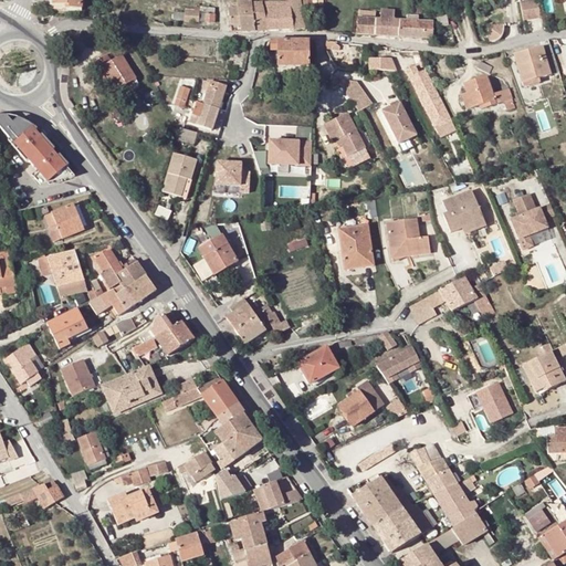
[(81,0),(53,0),(53,4),(70,6),(70,9),(81,9),(81,0)]
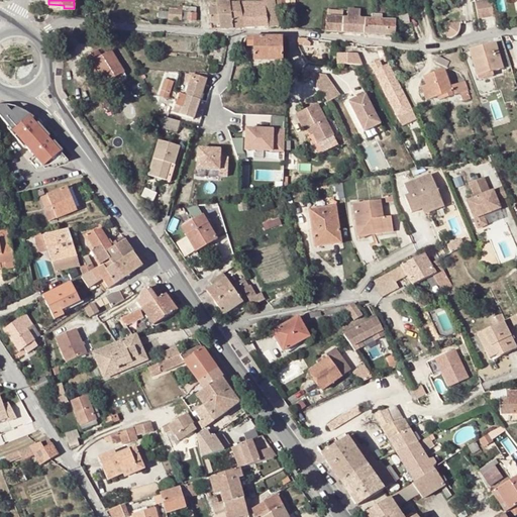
[(240,2),(242,12),(253,12),(266,12),(268,26),(279,25),(275,0),(264,0),(264,2),(240,2)]
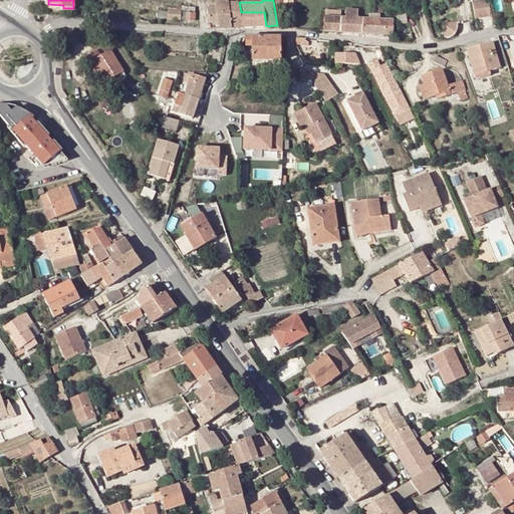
[(476,18),(492,15),(488,0),(475,3),(476,18)]
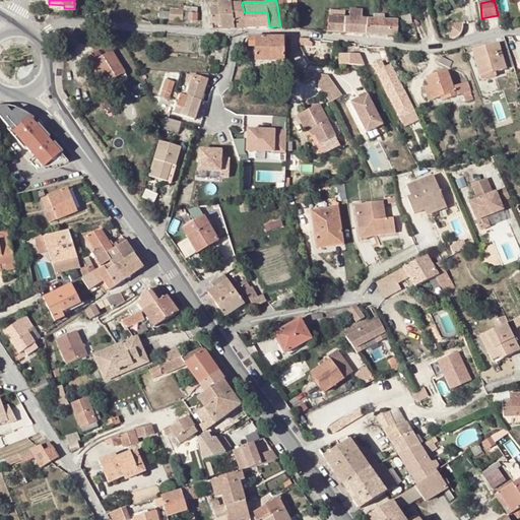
[(212,23),(221,23),(220,13),(225,12),(225,2),(212,2),(213,8),(210,8),(212,23)]
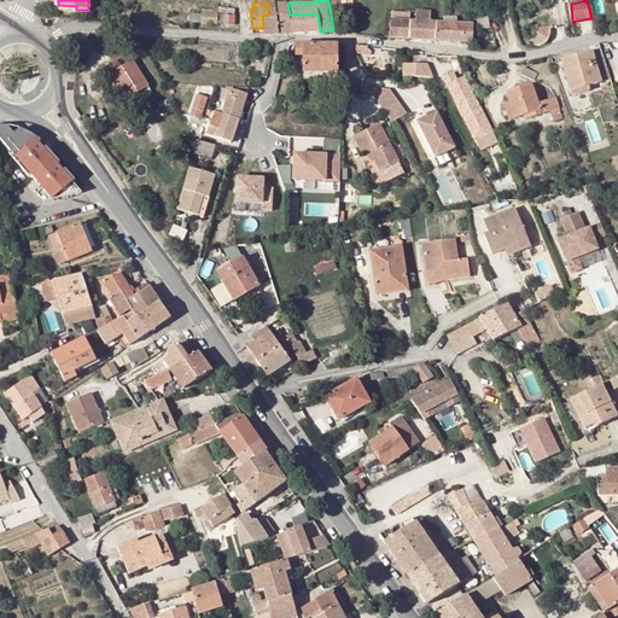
[(262,16),(263,28),(263,30),(263,34),(279,34),(275,3),(268,3),(268,15),(262,16)]
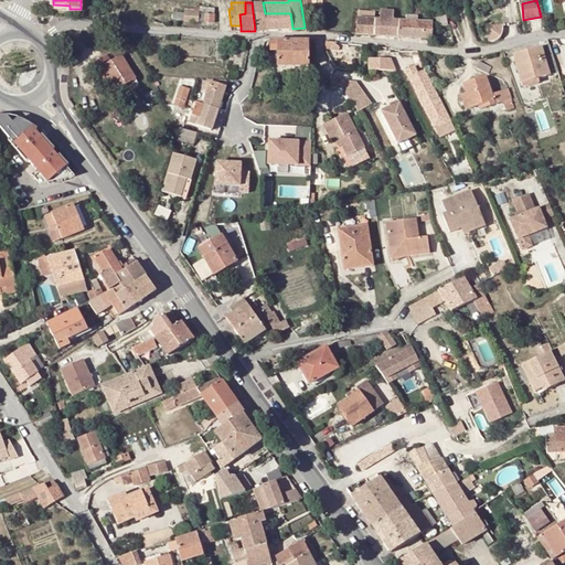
[(266,30),(265,13),(263,2),(252,2),(255,31),(266,30)]
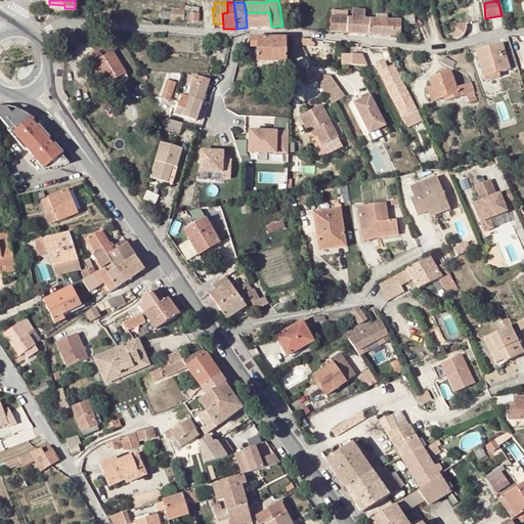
[(180,13),(171,12),(171,19),(199,22),(200,7),(180,6),(180,13)]
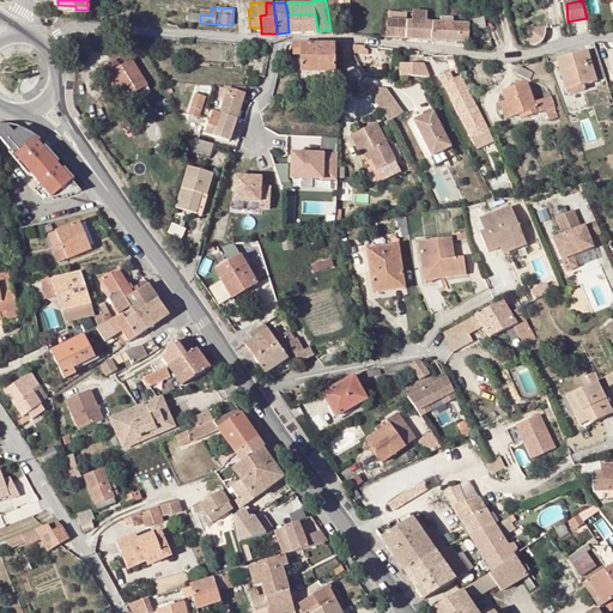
[(413,11),(413,18),(413,22),(420,22),(419,40),(434,40),(435,23),(428,22),(428,12),(413,11)]
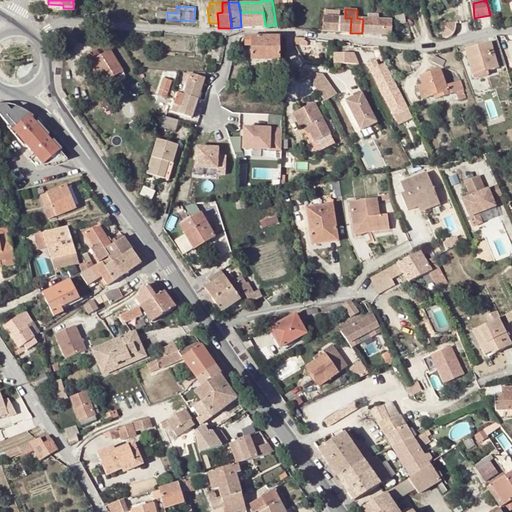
[(251,12),(240,12),(241,27),(253,27),(251,12)]
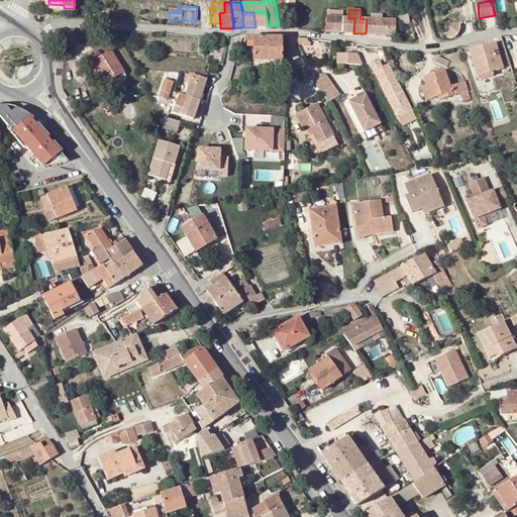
[(255,27),(268,26),(266,12),(253,12),(255,27)]
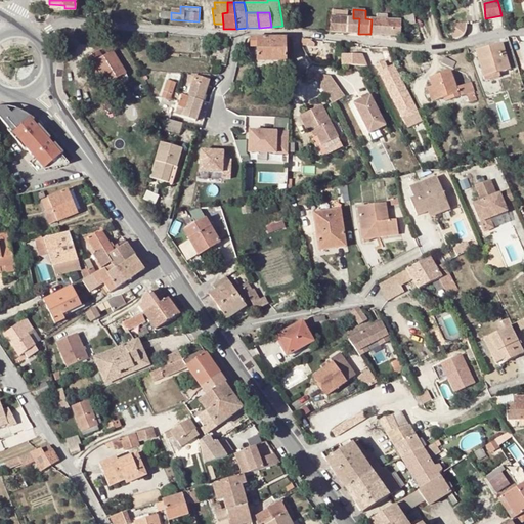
[(413,14),(406,16),(406,24),(416,23),(413,14)]
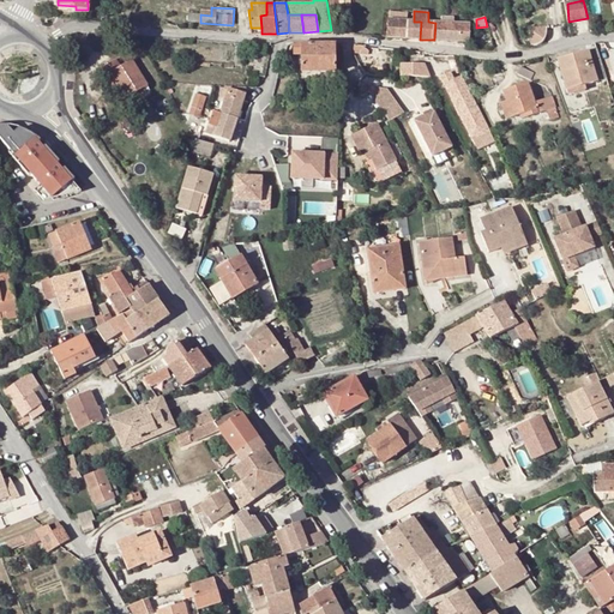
[(408,20),(407,38),(420,40),(421,22),(414,22),(414,18),(407,18),(407,20),(408,20)]
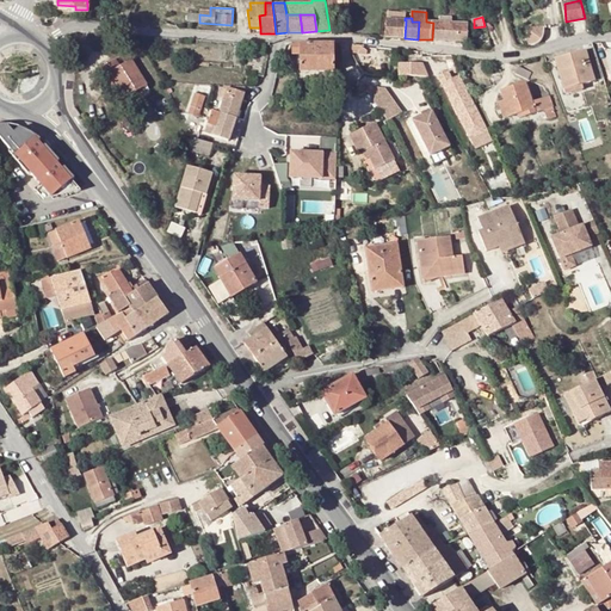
[(439,23),(433,23),(432,39),(445,41),(446,18),(440,18),(439,23)]
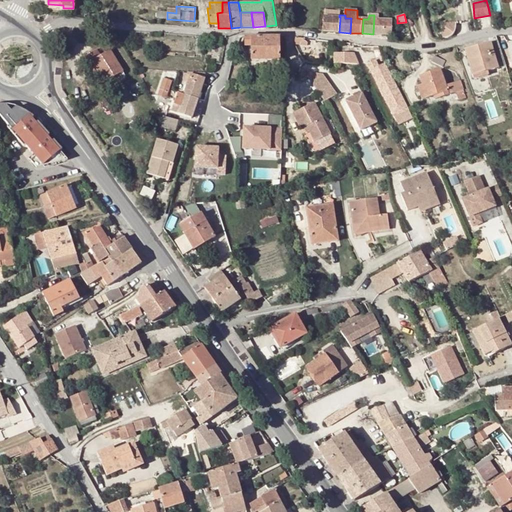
[(379,19),(379,15),(374,15),(373,34),(392,35),(392,20),(379,19)]
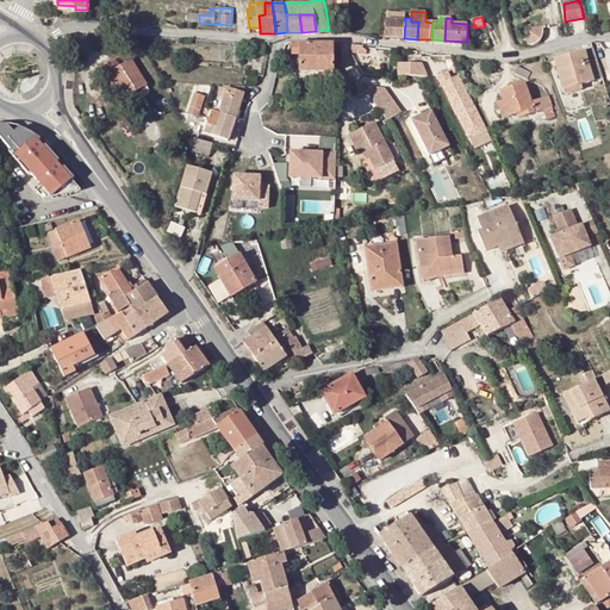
[(385,38),(404,38),(405,20),(404,20),(386,20),(385,38)]
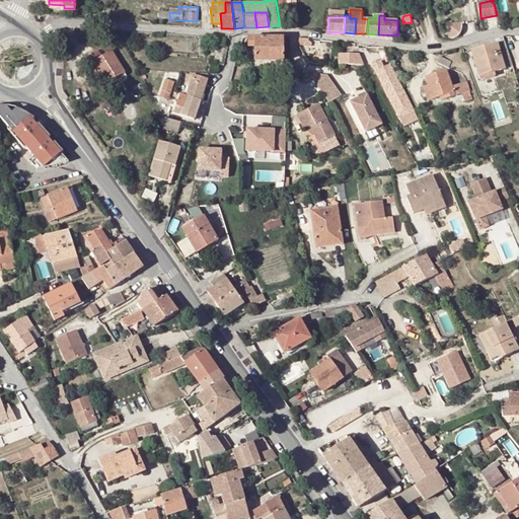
[(412,22),(402,23),(403,34),(410,34),(411,43),(419,41),(414,22),(412,22)]
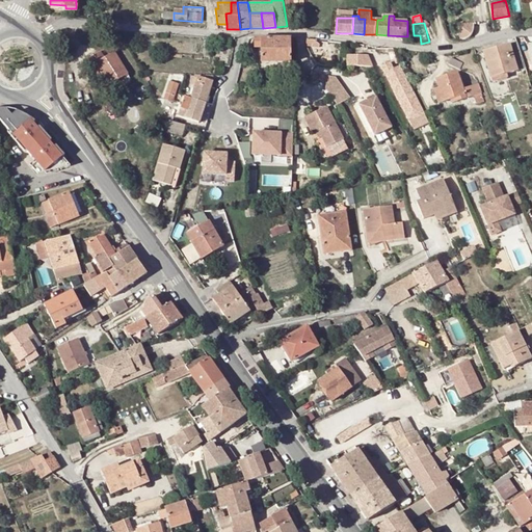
[(474,37),(472,23),(459,24),(460,40),(474,37)]
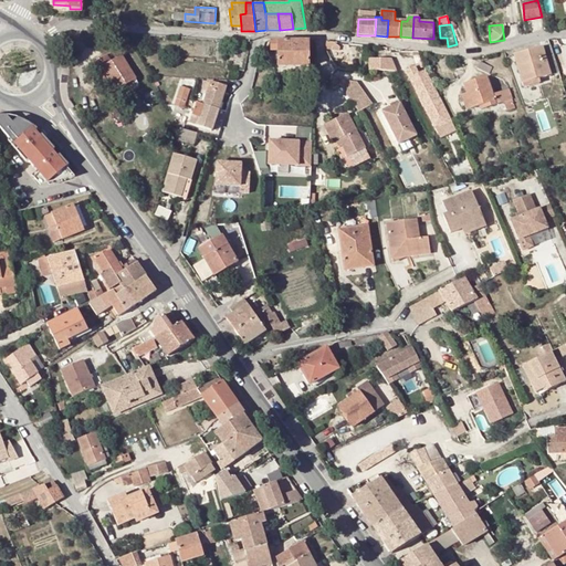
[(294,67),(294,41),(281,41),(279,41),(279,52),(279,67),(294,67)]
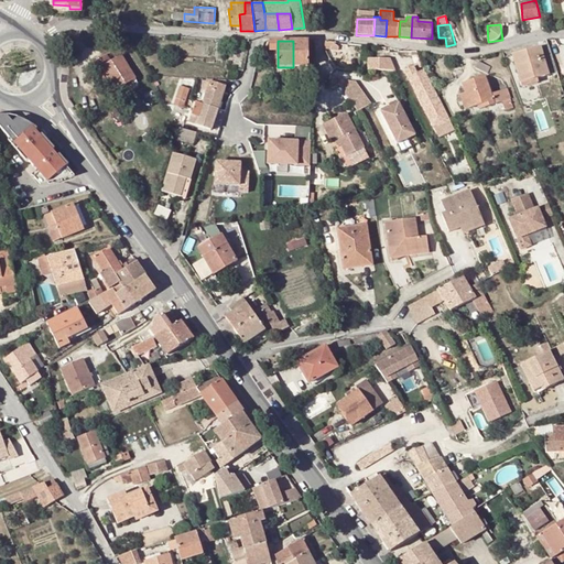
[(293,67),(308,67),(308,41),(293,41),(293,67)]
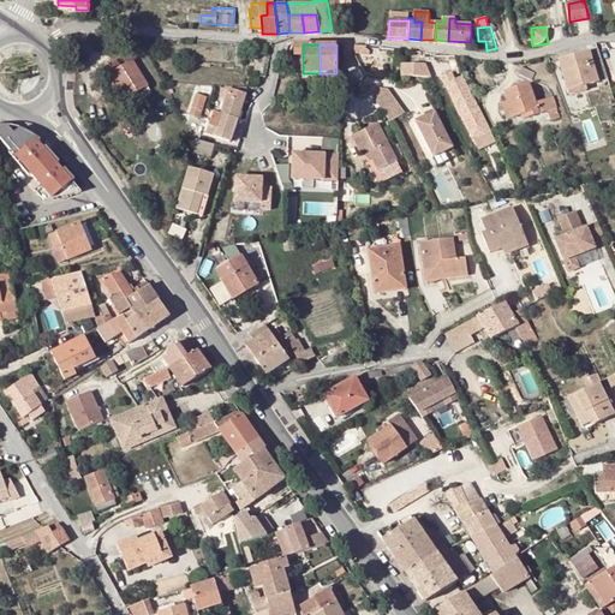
[(560,60),(568,91),(569,95),(587,90),(586,85),(599,82),(608,79),(598,48),(560,60)]
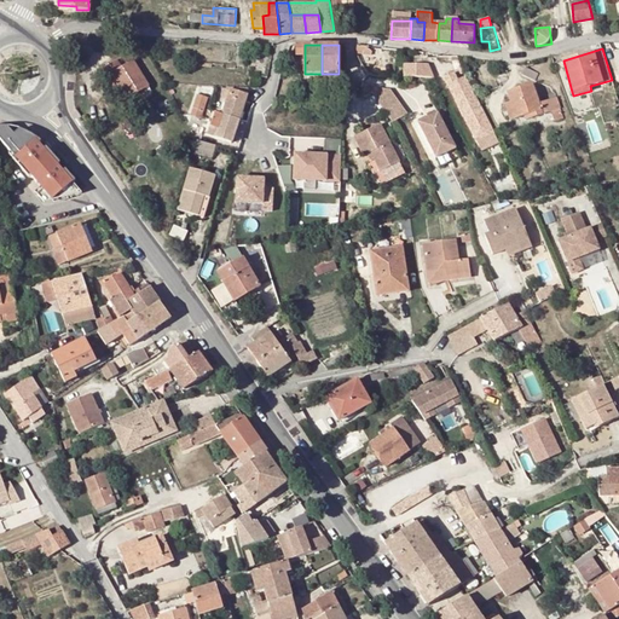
[(116,61),(102,69),(106,76),(110,75),(127,99),(149,86),(133,61),(121,68),(116,61)]
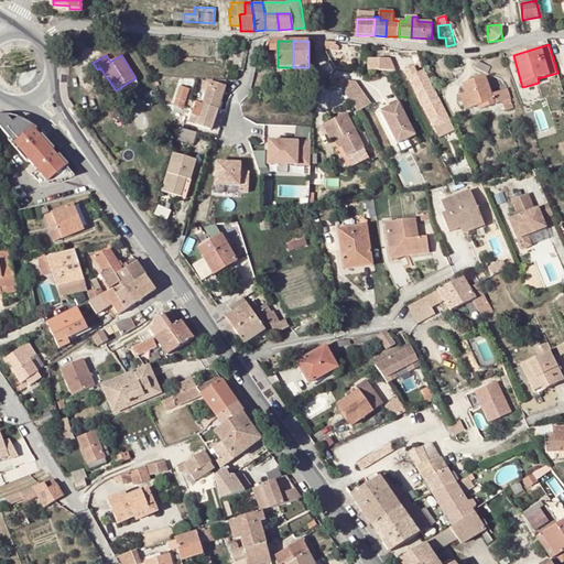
[(370,61),(370,72),(397,74),(391,62),(370,61)]
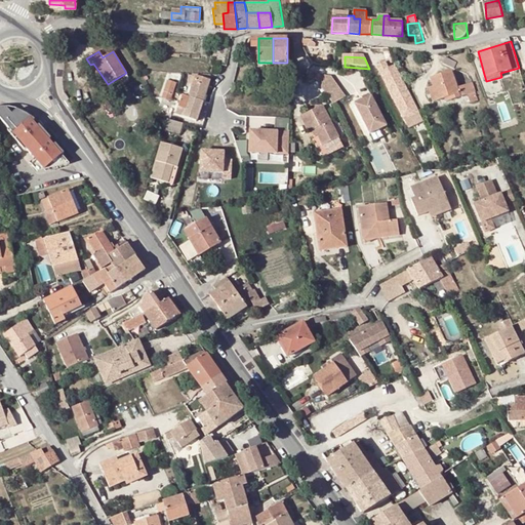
[(457,62),(447,57),(444,64),(454,68),(457,62)]
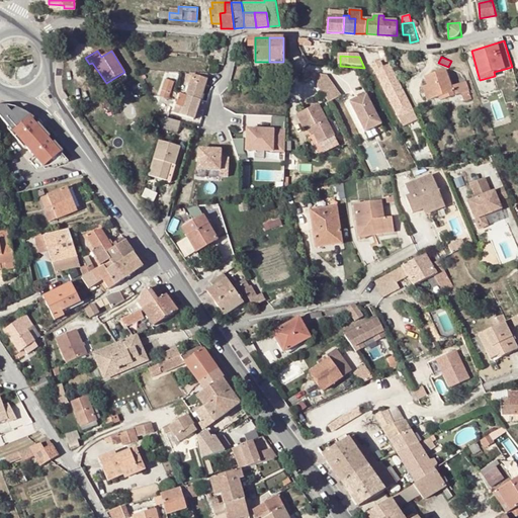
[(371,64),(375,71),(399,117),(414,110),(391,63),(383,67),(379,60),(371,64)]
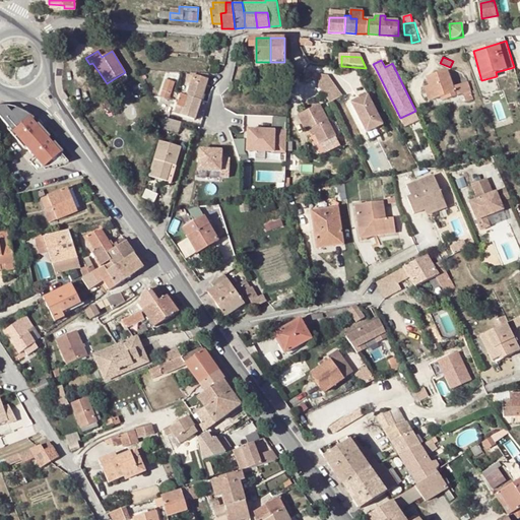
[(507,69),(508,72),(509,76),(516,73),(514,67),(507,69)]
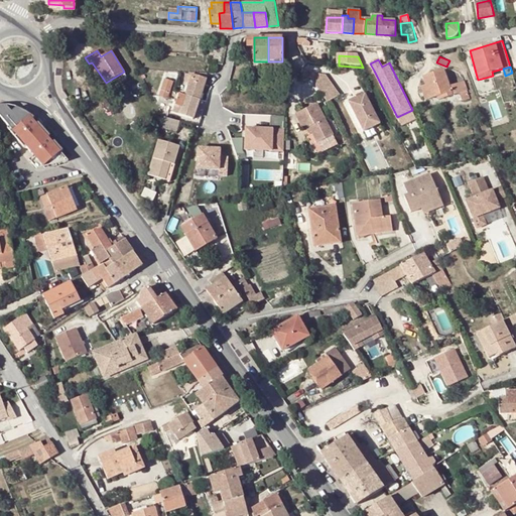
[(327,78),(310,71),(321,94),(333,89),(327,78)]
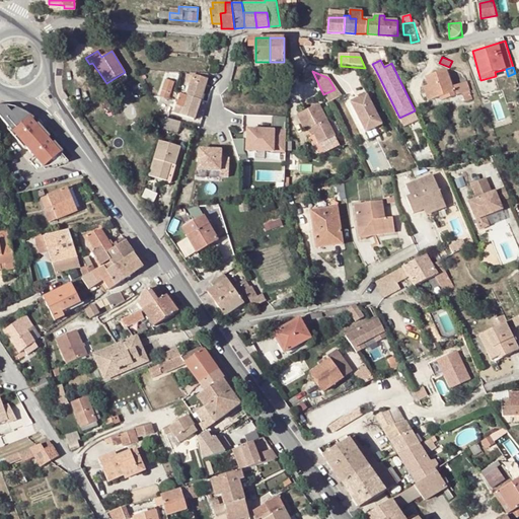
[(469,91),(466,82),(451,86),(446,71),(426,78),(429,86),(424,88),(428,101),(439,97),(440,100),(462,93),(469,91)]
